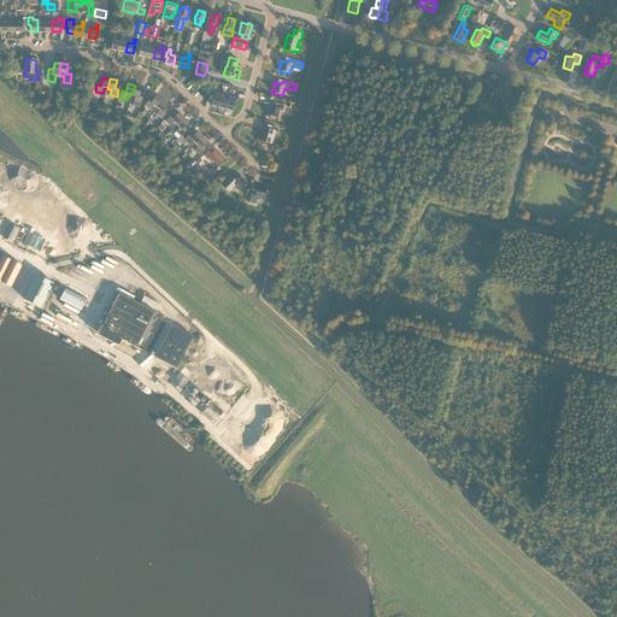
[(142,87),(135,86),(131,95),(135,97),(134,101),(133,106),(140,107),(141,104),(142,97),(140,95),(142,87)]
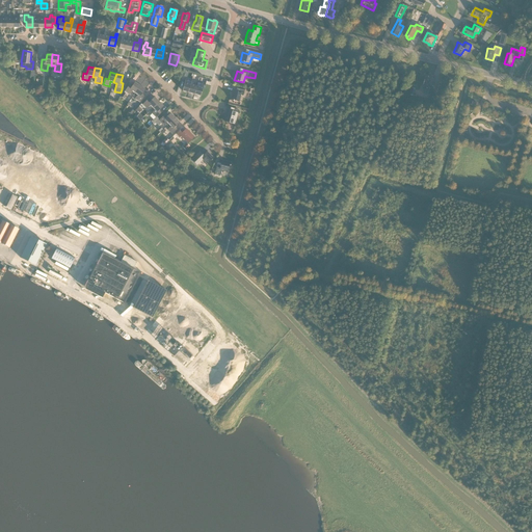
[(426,76),(425,81),(424,83),(423,88),(425,88),(424,92),(431,95),(430,97),(429,99),(434,101),(436,91),(433,90),(436,79),(431,78),(431,77),(430,76),(428,75),(427,76),(426,76)]
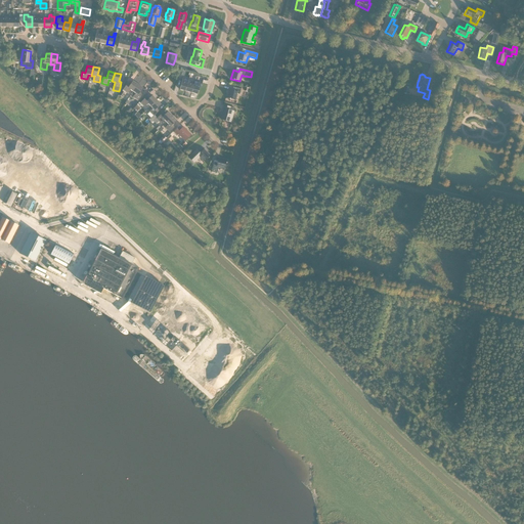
[(179,90),(185,91),(187,83),(183,82),(184,78),(182,78),(179,90)]
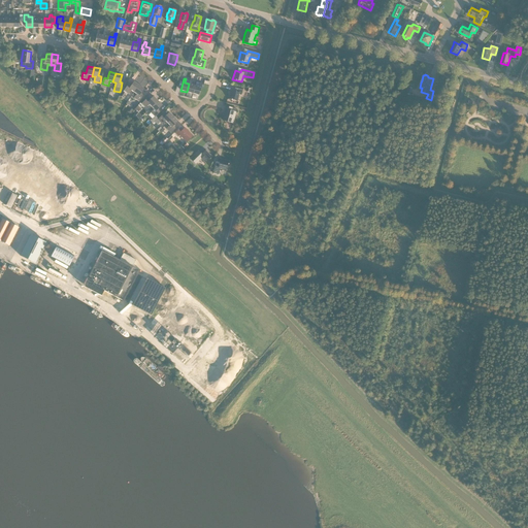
[(131,91),(134,93),(139,85),(134,81),(130,88),(127,86),(124,91),(129,94),(131,91)]
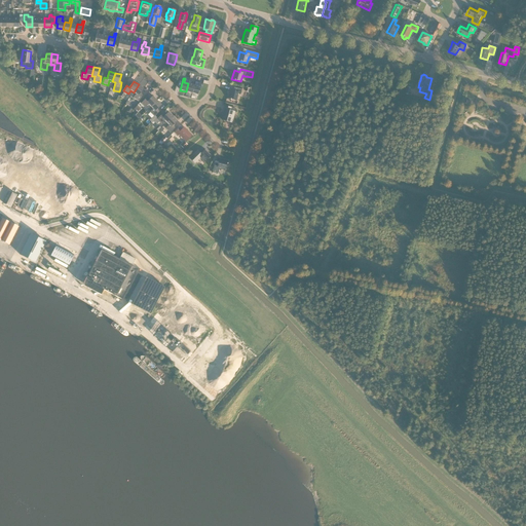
[(194,85),(192,94),(198,95),(200,87),(201,84),(201,82),(199,82),(198,86),(194,85)]
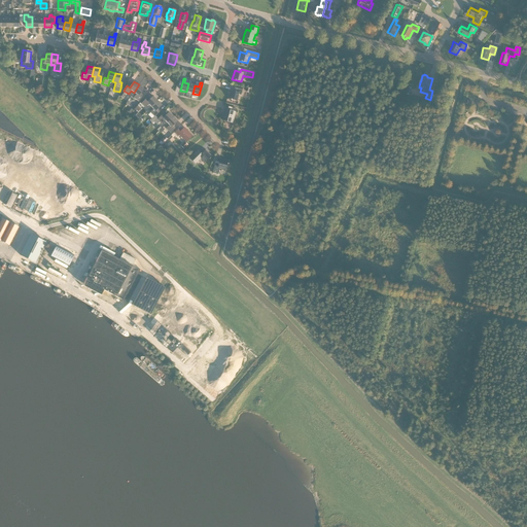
[(139,84),(134,93),(136,94),(134,98),(139,102),(142,97),(140,95),(144,89),(139,84)]
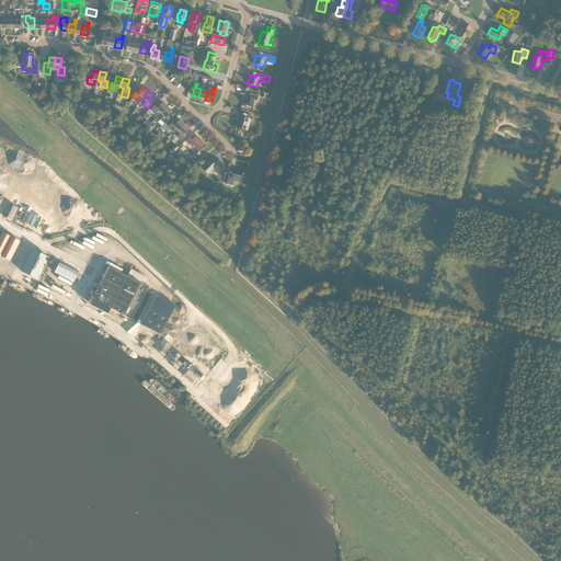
[(256,101),(259,95),(252,94),(251,98),(245,95),(242,105),(252,107),(254,101),(256,101)]
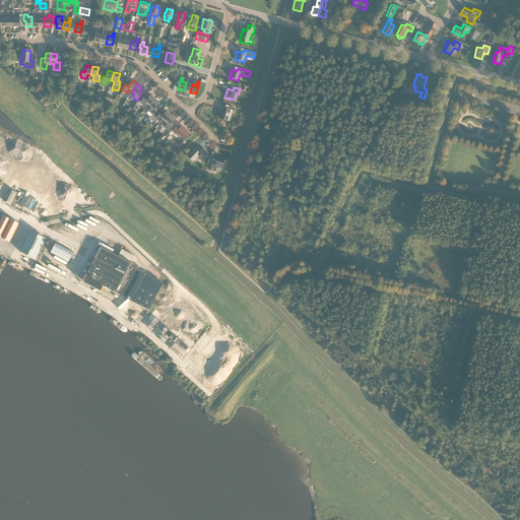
[(149,106),(155,100),(151,94),(146,100),(144,98),(140,102),(139,103),(140,103),(144,107),(147,104),(149,106)]
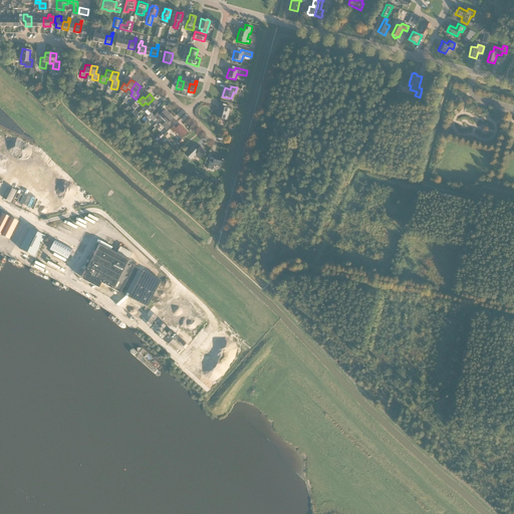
[(158,102),(154,98),(148,104),(150,106),(147,109),(151,113),(147,116),(146,117),(148,119),(153,114),(152,113),(156,109),(153,107),(158,102)]
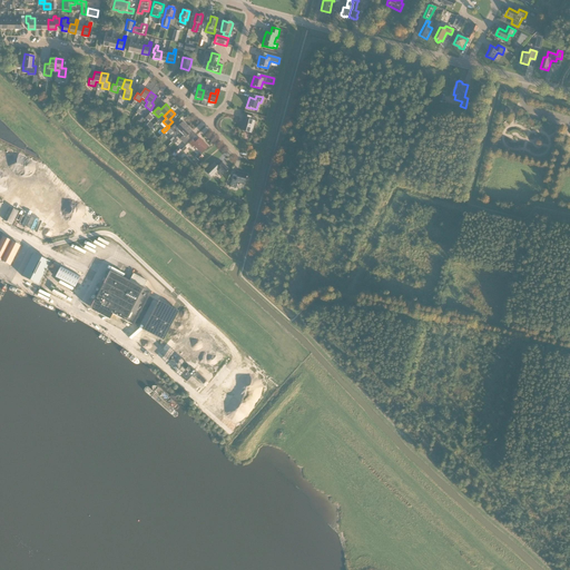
[(252,133),(255,121),(256,118),(244,115),(243,118),(244,118),(241,130),(252,133)]
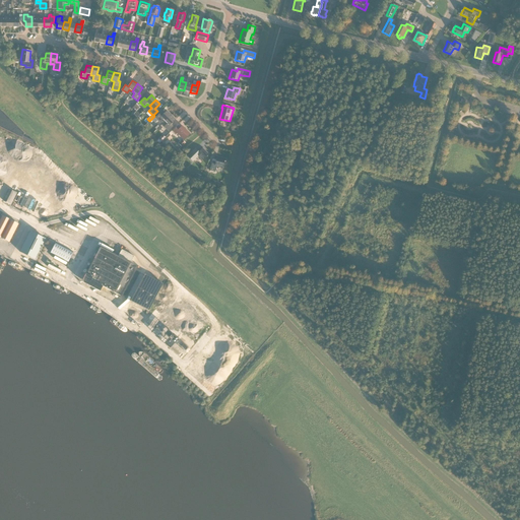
[(155,117),(154,116),(149,121),(150,122),(152,120),(155,123),(157,120),(159,122),(163,119),(165,121),(172,115),(167,111),(161,116),(159,114),(155,117)]
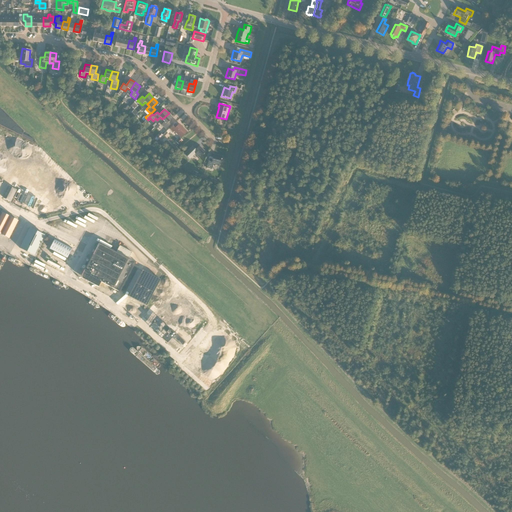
[(173,117),(169,113),(162,119),(165,122),(161,125),(166,129),(170,125),(168,122),(173,117)]
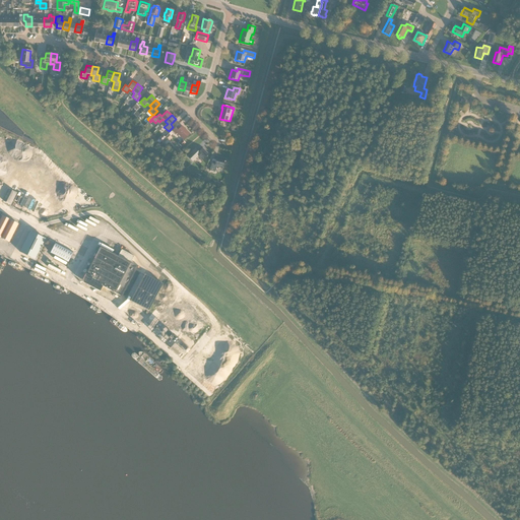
[(177,133),(184,140),(190,134),(182,126),(180,128),(178,126),(173,131),(176,134),(177,133)]
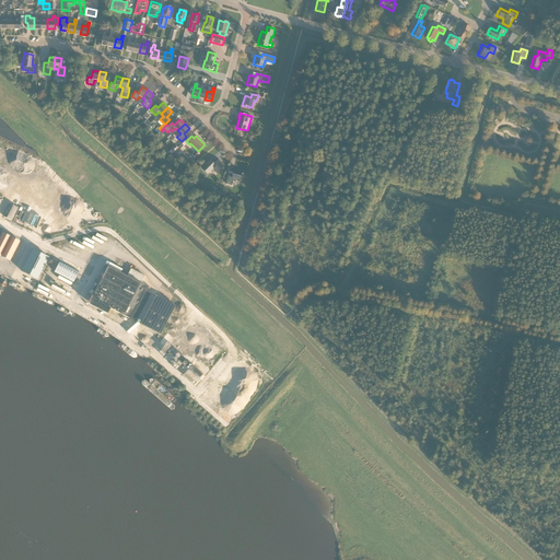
[(171,155),(174,152),(177,148),(175,146),(168,152),(171,155)]
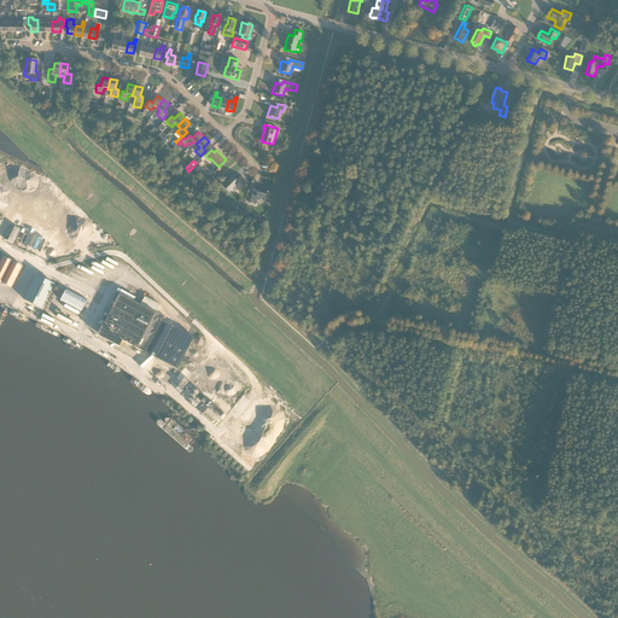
[(222,190),(227,194),(235,186),(242,191),(249,184),(242,175),(237,180),(234,178),(222,190)]
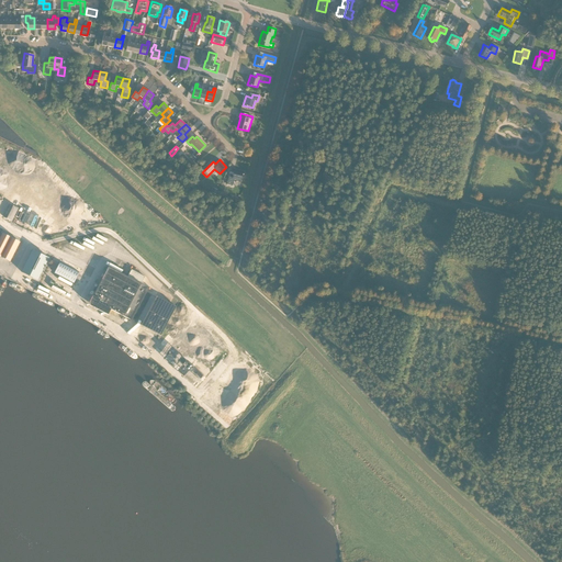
[(242,181),(243,178),(244,171),(235,169),(233,175),(229,173),(227,184),(233,186),(234,179),(242,181)]
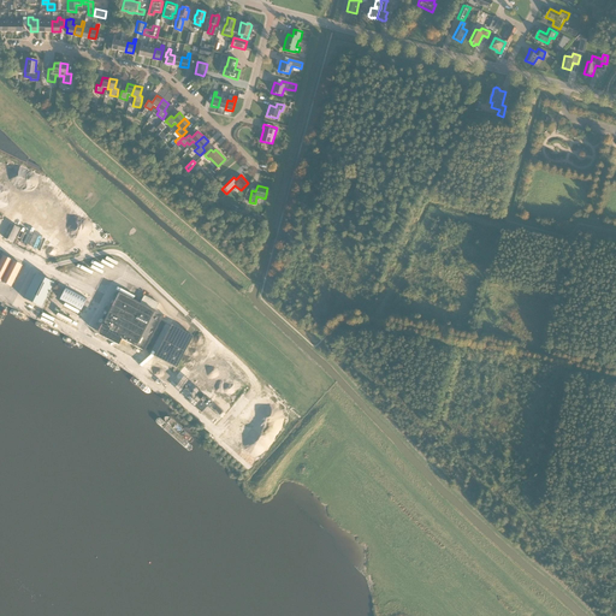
[(21,229),(11,225),(4,238),(13,243),(21,229)]
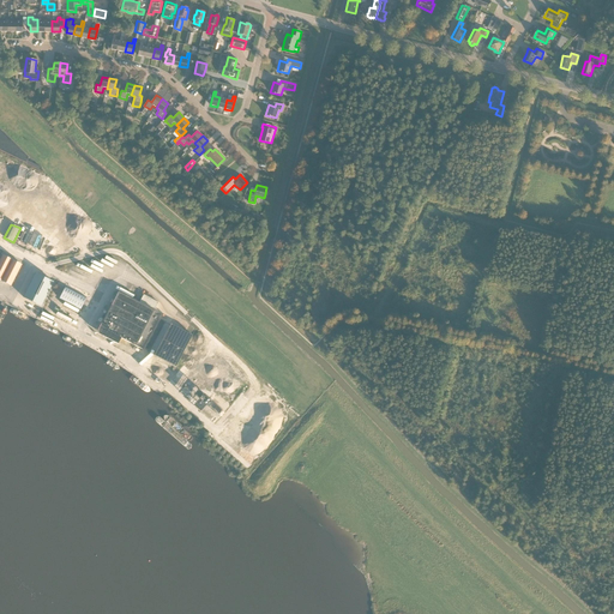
[(22,264),(2,254),(0,259),(0,280),(11,286),(22,264)]
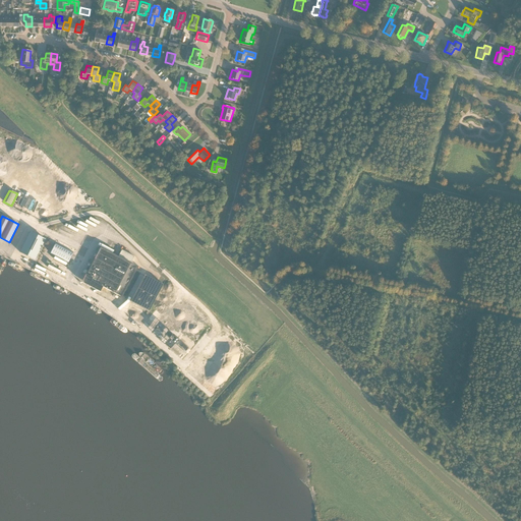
[(47,239),(32,232),(21,252),(37,259),(47,239)]
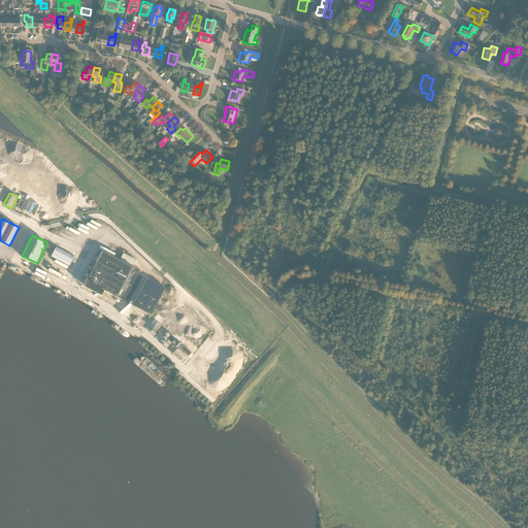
[(57,246),(52,257),(69,266),(75,256),(57,246)]
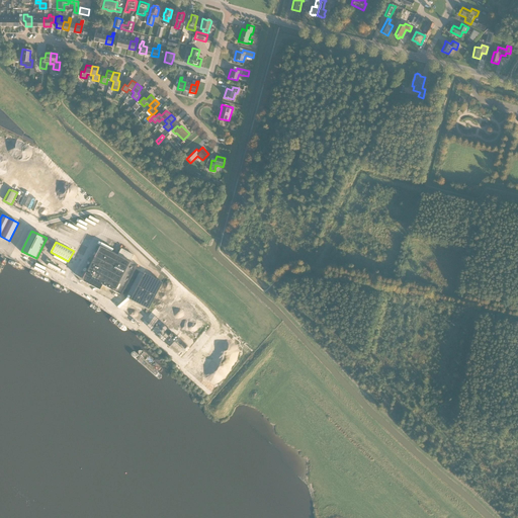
[(88,269),(84,276),(82,280),(99,290),(100,289),(102,285),(119,294),(123,296),(138,270),(133,268),(135,264),(130,262),(134,255),(121,249),(117,255),(100,246),(89,266),(87,265),(86,268),(88,269)]
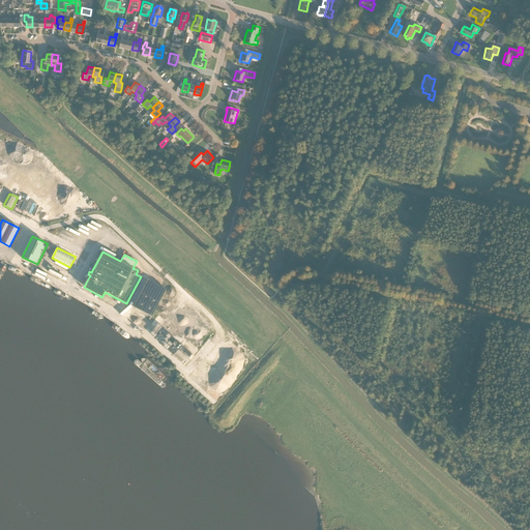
[(148,280),(134,307),(152,317),(166,289),(148,280)]
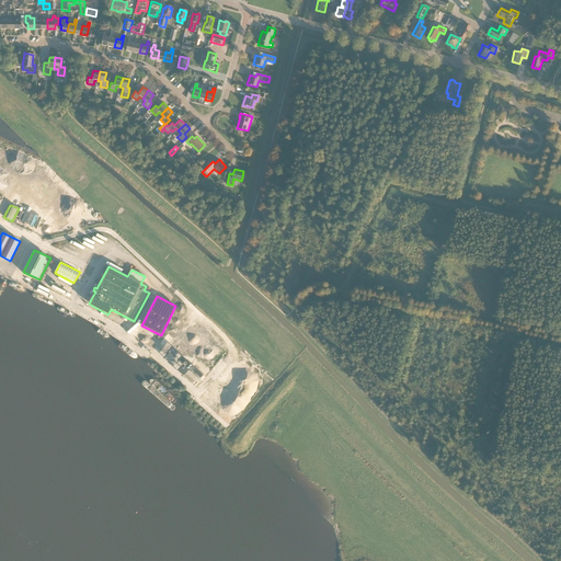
[(204,375),(196,369),(186,361),(178,371),(183,377),(190,369),(193,373),(199,378),(204,375)]
